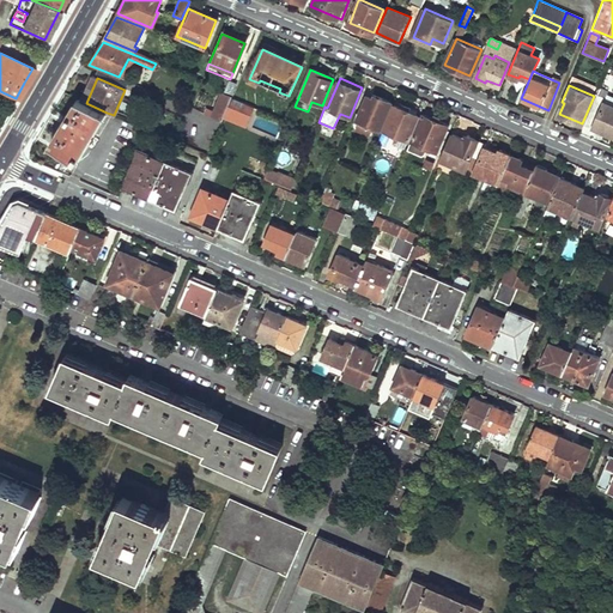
[(600,89),(596,95),(606,98),(610,92),(600,89)]
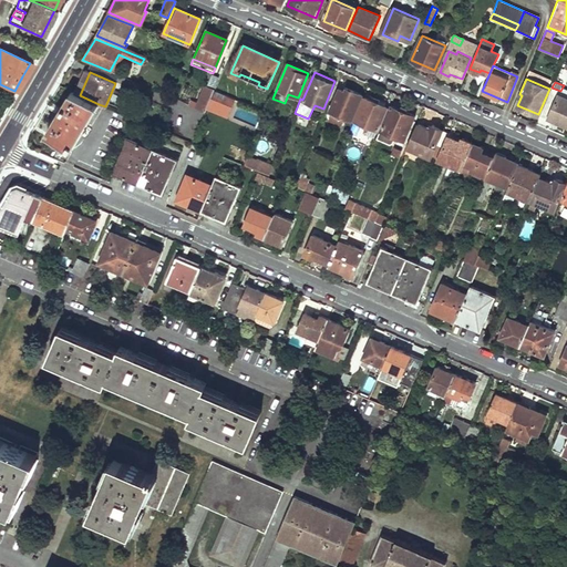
[(331,113),(328,121),(340,126),(343,117),(350,121),(361,95),(341,86),(330,112),(331,113)]
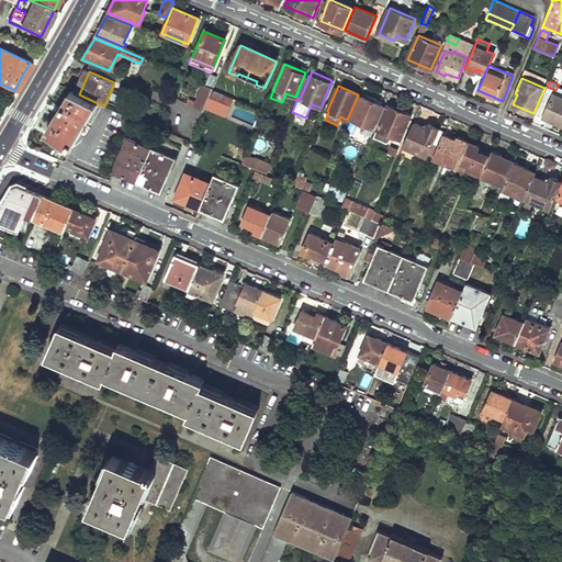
[(203,87),(194,109),(203,112),(206,104),(212,91),(203,87)]
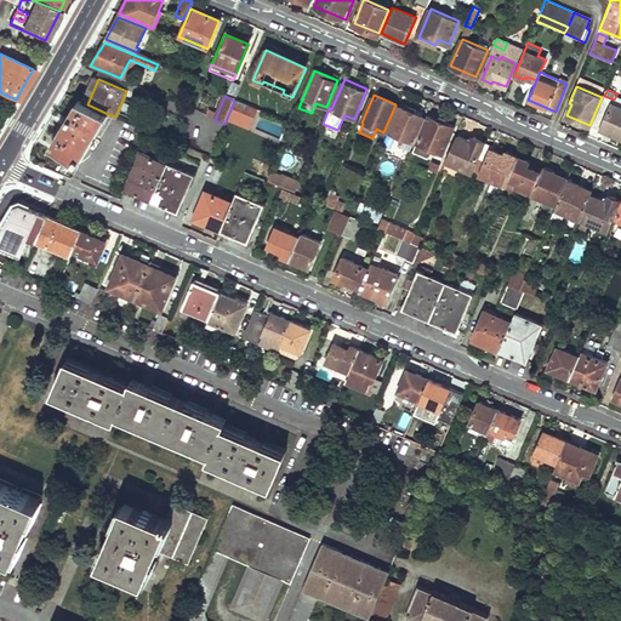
[(604,96),(592,124),(620,136),(620,106),(613,103),(614,100),(604,96)]
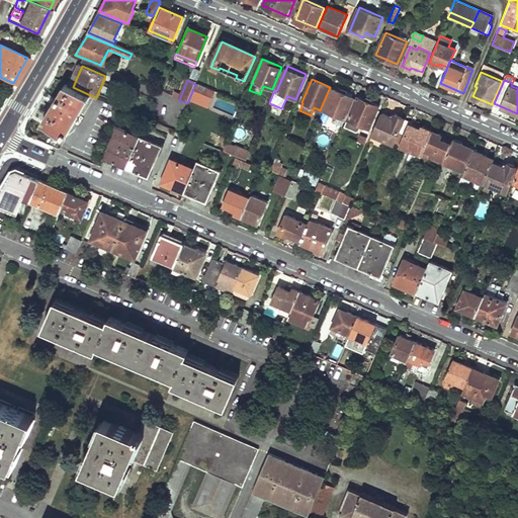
[(64,84),(41,122),(65,136),(90,95),(73,87),(64,84)]
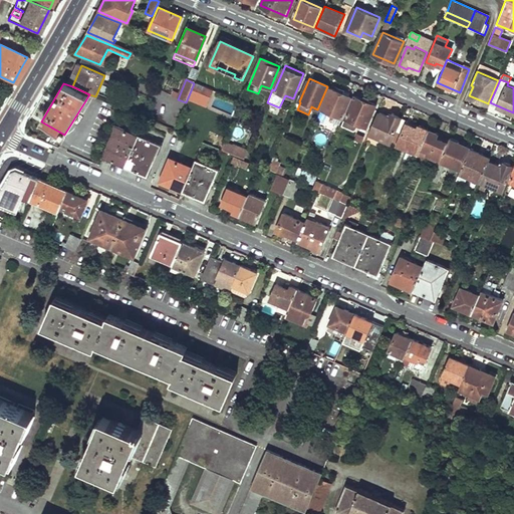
[(194,83),(189,95),(212,105),(217,92),(194,83)]
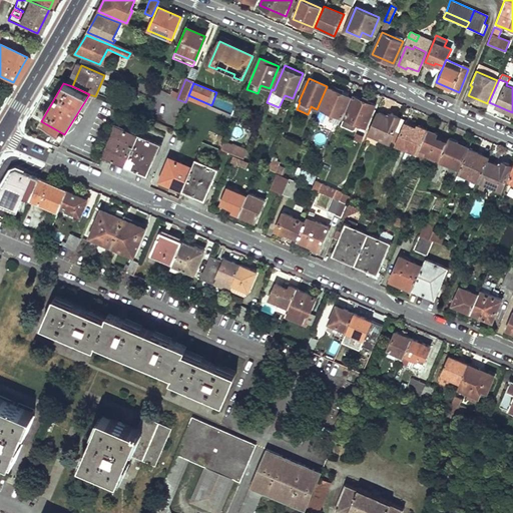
[(329,88),(321,107),(341,116),(350,97),(329,88)]
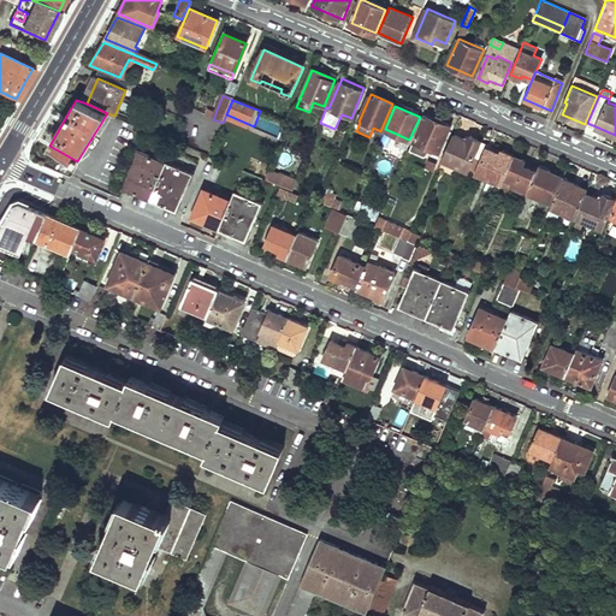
[(424,114),(413,141),(439,152),(450,125),(440,122),(443,116),(431,111),(428,117),(424,114)]
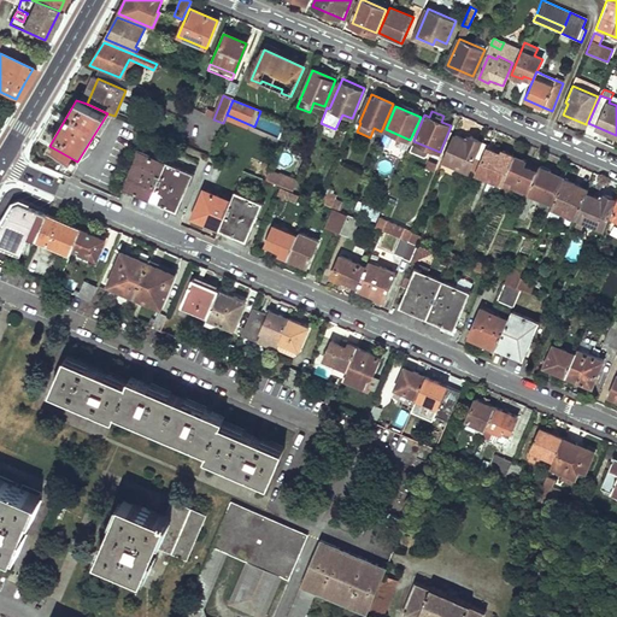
[(454,136),(444,160),(468,171),(474,158),(481,141),(474,137),(471,144),(454,136)]
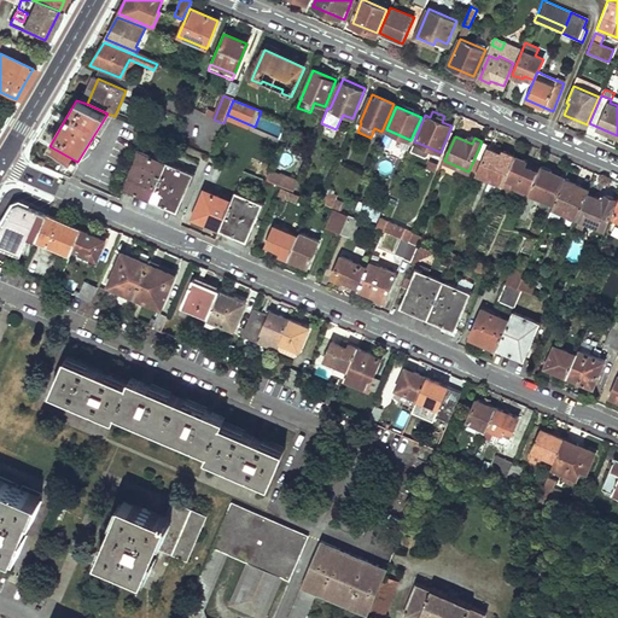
[(506,176),(516,156),(503,151),(502,153),(489,149),(490,145),(482,141),(474,158),(482,161),(477,174),(502,185),(506,176)]
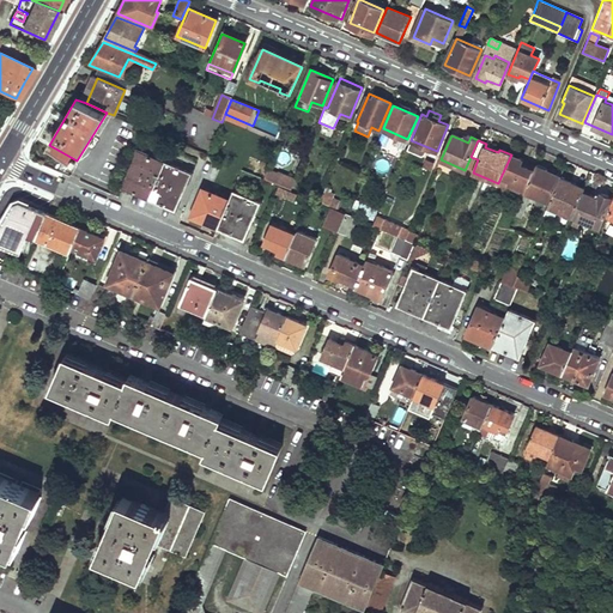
[(134,171),(127,189),(149,198),(164,162),(138,151),(131,169),(134,171)]
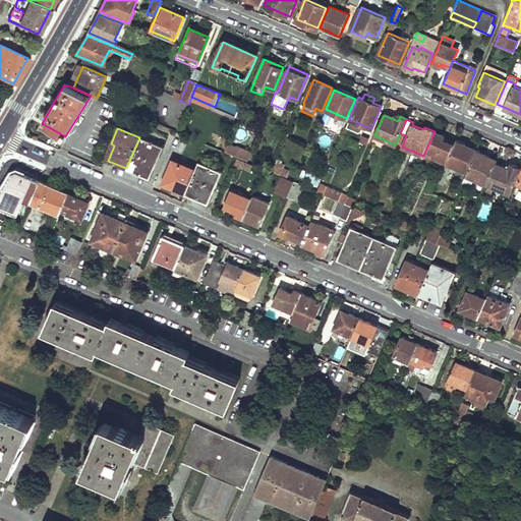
[(454,145),(455,142),(446,138),(444,140),(442,139),(443,137),(445,134),(435,130),(435,131),(426,149),(439,154),(442,149),(451,153),(454,145)]
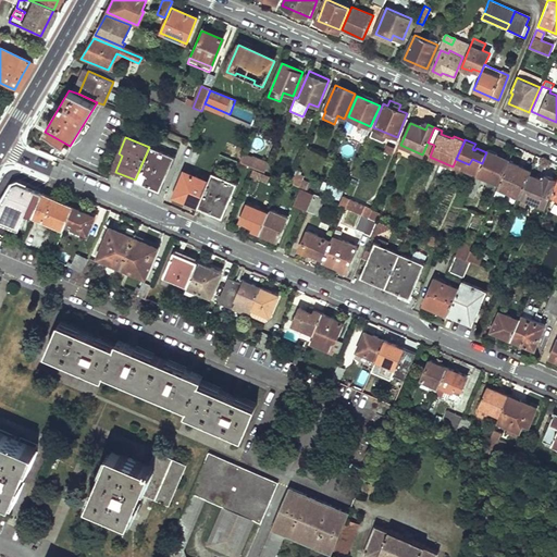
[(149,147),(135,180),(155,188),(162,173),(165,174),(173,158),(149,147)]
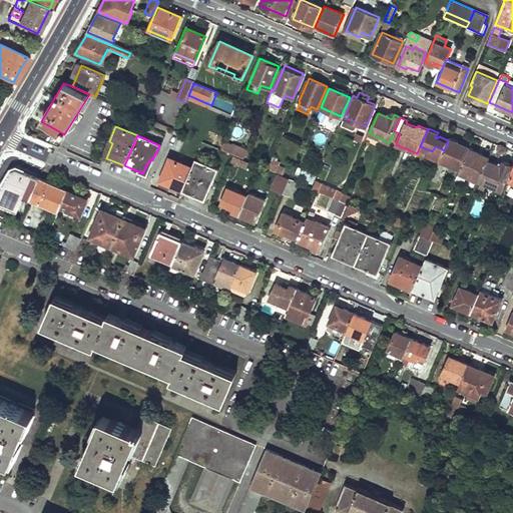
[(444,150),(431,178),(437,180),(445,161),(460,167),(468,149),(457,144),(458,141),(449,137),(448,140),(447,142),(444,150)]
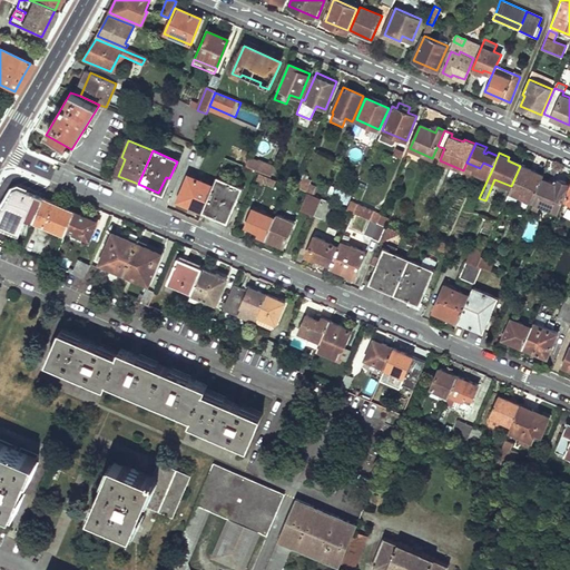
[(121,157),(114,174),(118,176),(125,159),(121,157)]
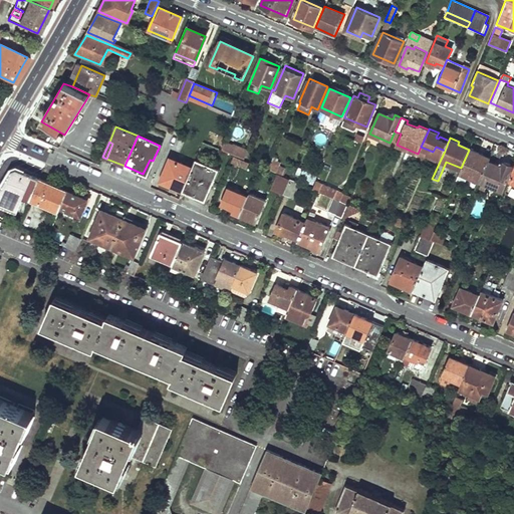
[(231,147),(223,144),(221,150),(229,154),(231,147)]
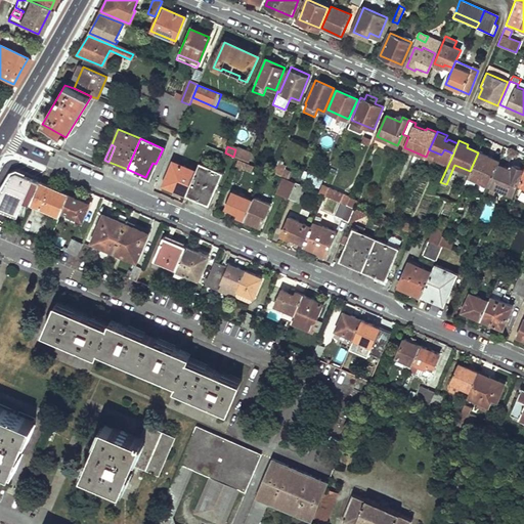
[(235,149),(233,157),(248,163),(252,154),(236,147),(235,149)]
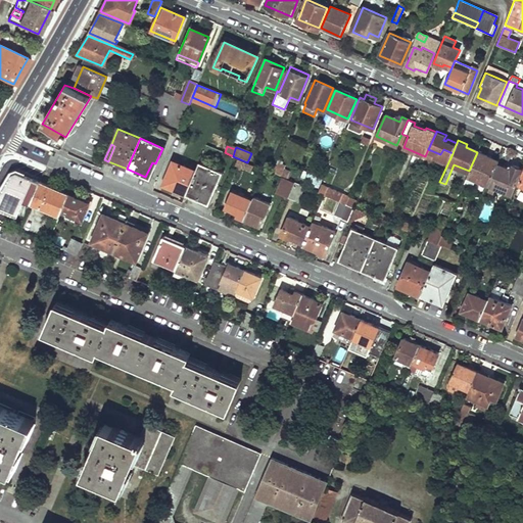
[(469,171),(467,175),(488,184),(498,160),(477,151),(477,152),(469,171)]
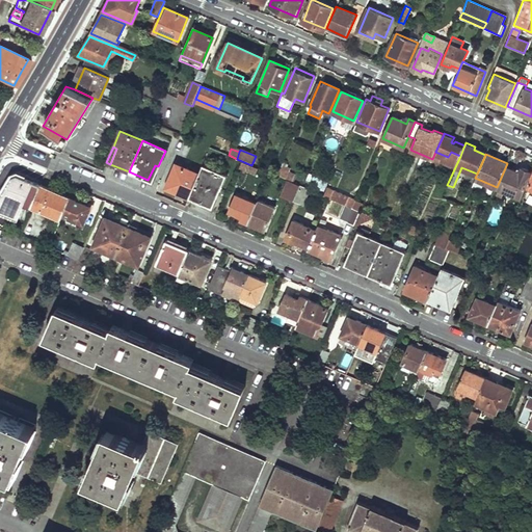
[(288,161),(283,159),(276,173),(287,177),(285,180),(287,180),(291,182),(296,173),(289,169),(291,166),(286,164),(288,161)]
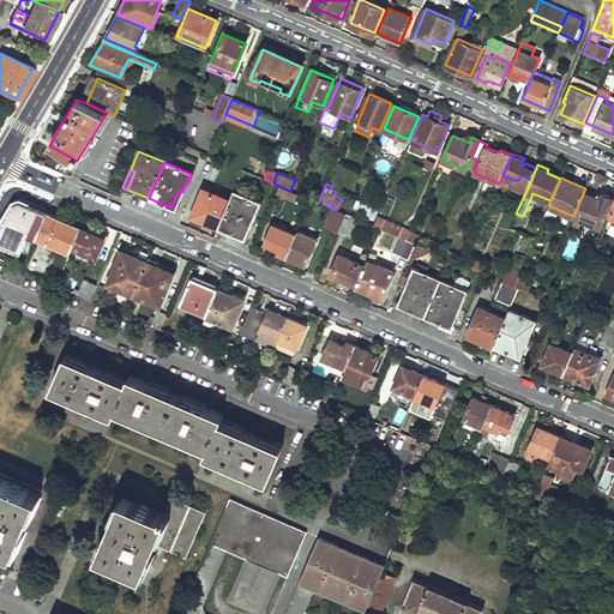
[(204,188),(192,215),(209,221),(208,224),(218,229),(229,200),(204,188)]
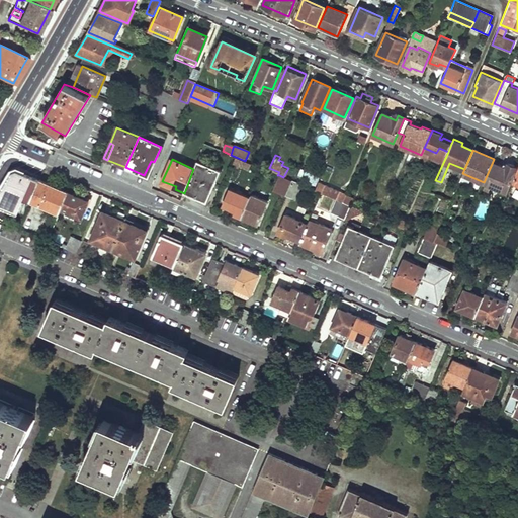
[(151,161),(144,175),(148,177),(154,162),(151,161)]
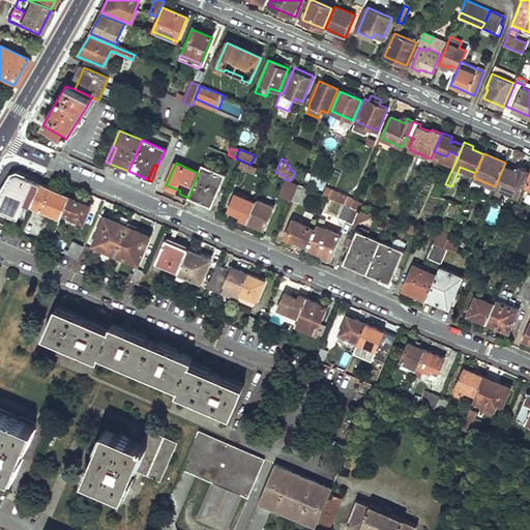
[(198,173),(188,198),(207,206),(214,189),(217,192),(225,176),(201,166),(198,173)]
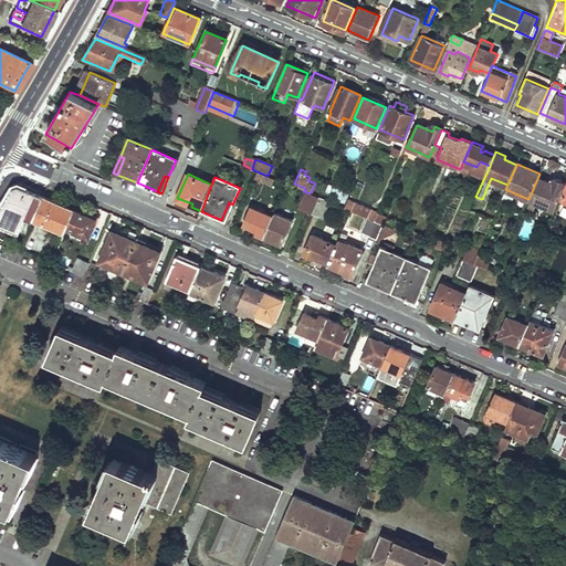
[(540,178),(531,199),(553,209),(565,182),(554,178),(552,182),(540,178)]
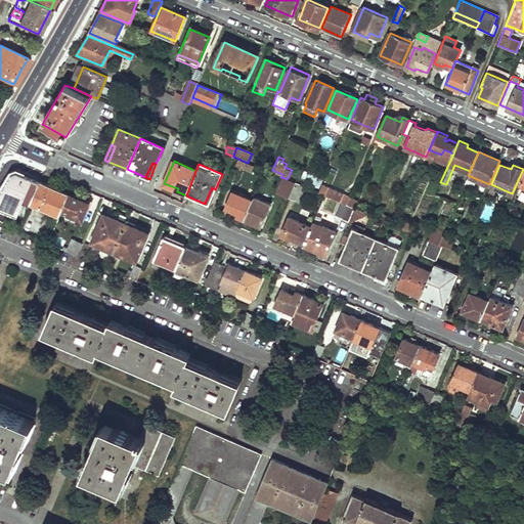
[(11,177),(0,195),(0,209),(17,217),(24,204),(31,206),(32,204),(40,183),(19,175),(17,174),(15,175),(13,175),(11,177)]
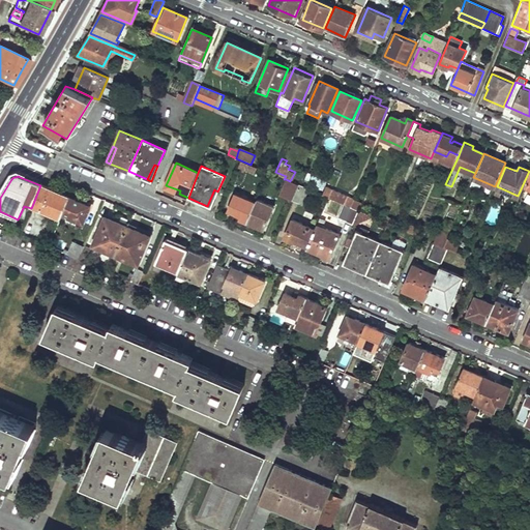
[(286,179),(280,194),(293,199),(298,185),(298,184),(290,181),(286,179)]
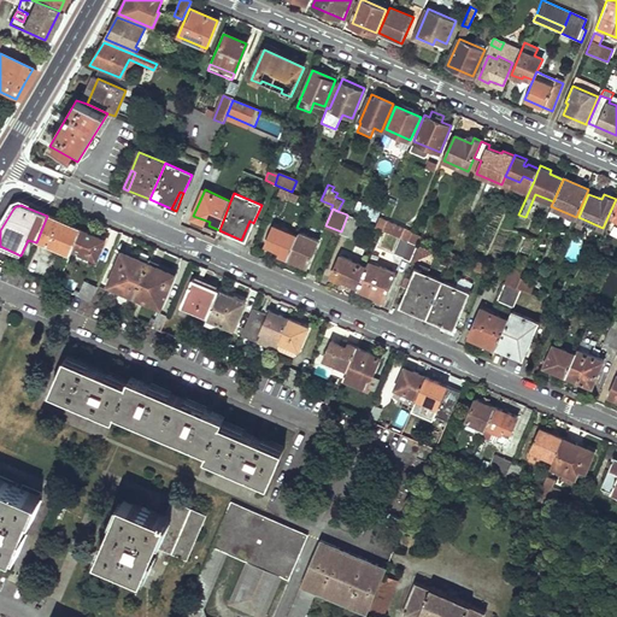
[(47,216),(37,240),(72,254),(74,253),(83,230),(47,215),(47,216)]
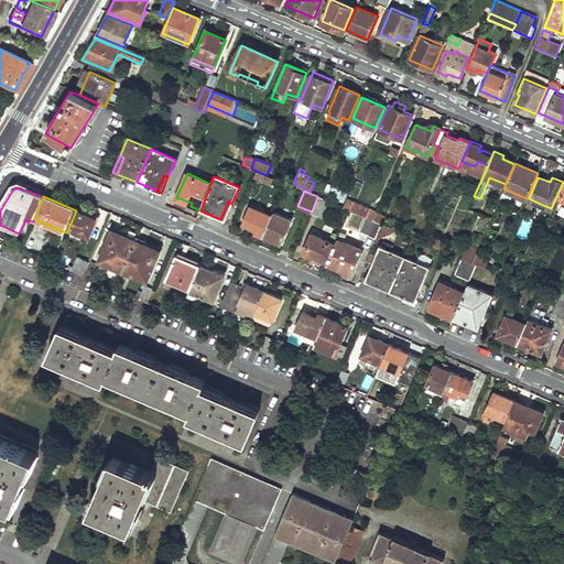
[(317,197),(312,212),(322,217),(328,202),(317,197)]
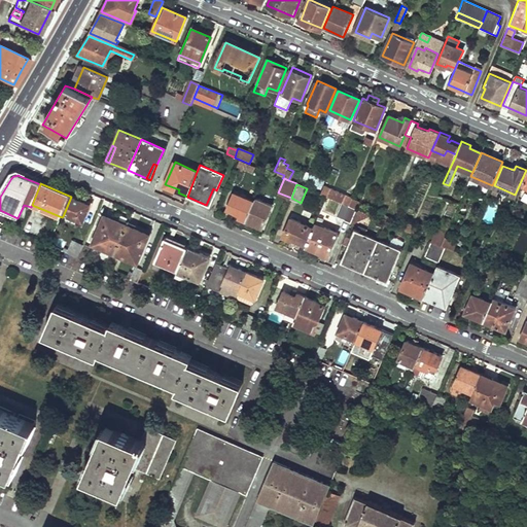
[(471,187),(468,195),(481,200),(484,192),(471,187)]
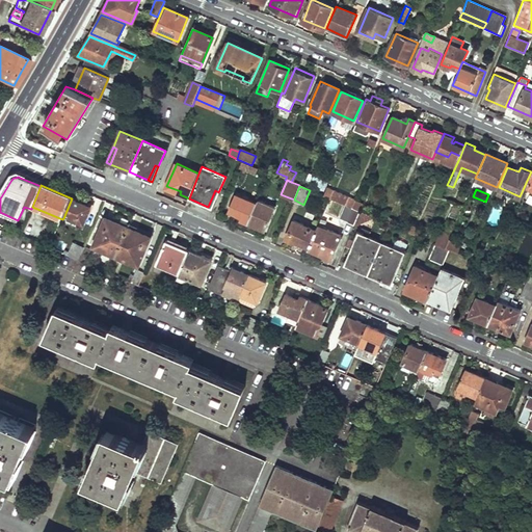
[(215,190),(208,207),(212,208),(218,192),(215,190)]
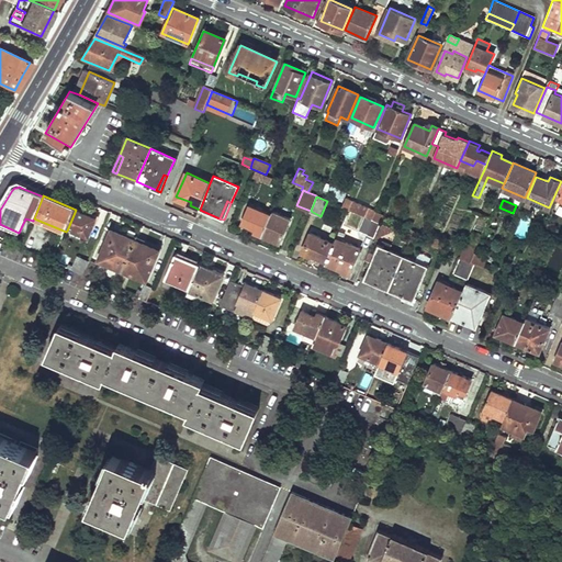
[(351,201),(347,209),(349,210),(364,216),(368,208),(351,201)]
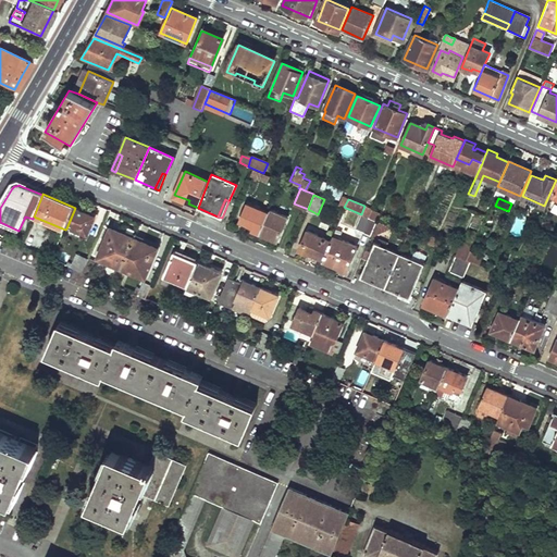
[(247,205),(239,221),(246,224),(245,227),(260,234),(269,213),(247,205)]
